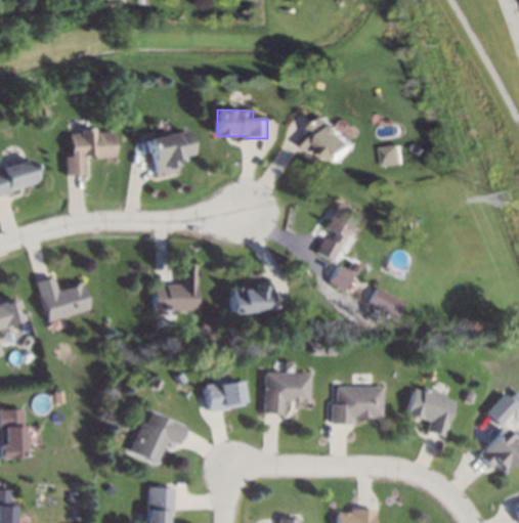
[(358,145),(343,163),(336,157),(334,160),(325,151),(327,149),(325,146),(316,155),(305,144),(303,143),(318,127),(325,120),(327,119),(328,117),(358,145)]
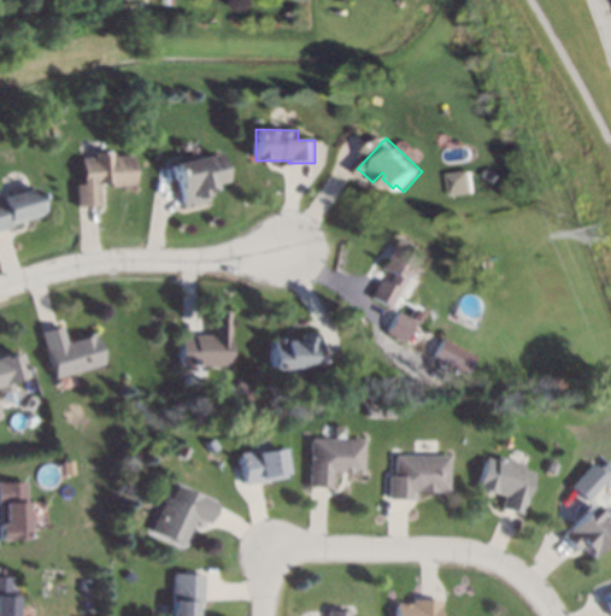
[(116,157),(137,156),(139,186),(115,187),(115,183),(101,183),(104,206),(101,206),(84,207),(82,209),(80,185),(87,185),(84,159),(98,158),(98,153),(116,152),(116,157)]
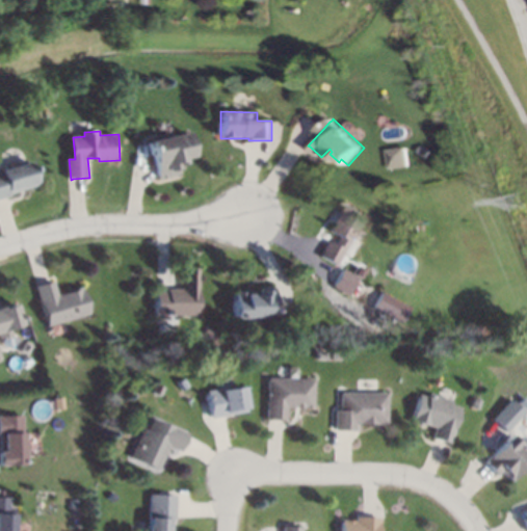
[(195,157),(187,158),(188,163),(180,165),(182,175),(161,180),(160,175),(153,142),(152,141),(189,133),(195,157)]
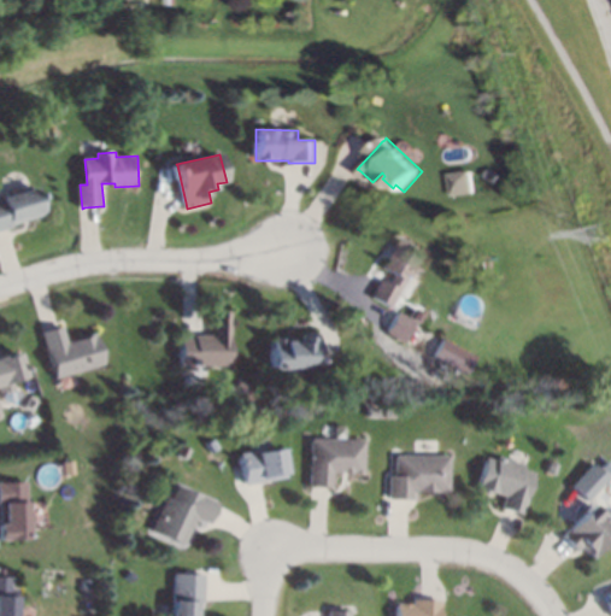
[(501,176),(497,183),(488,177),(493,170),(501,176)]
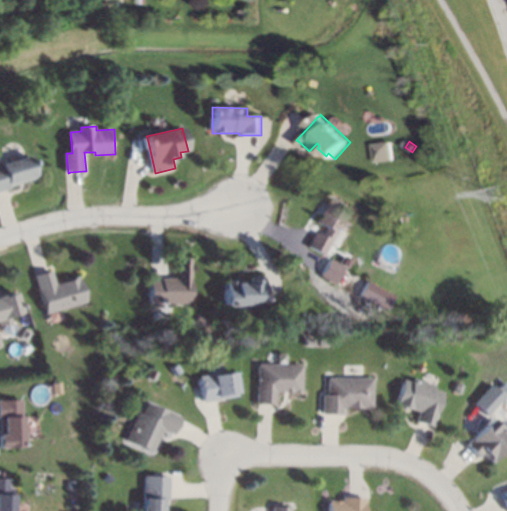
[(378,163),(397,160),(394,142),(375,145),(378,163)]
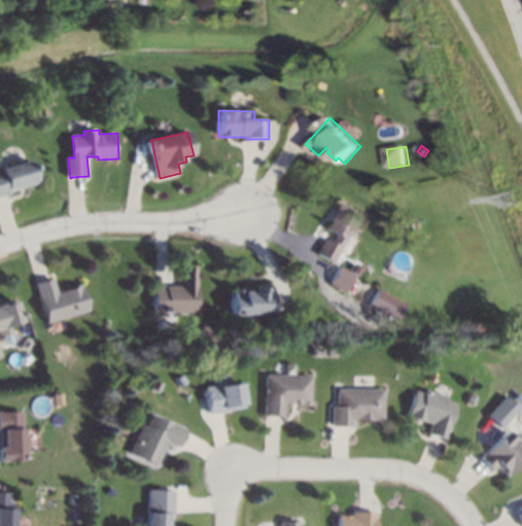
[(37,169),(40,168),(44,181),(12,191),(12,194),(11,195),(0,198),(0,170),(34,160),(37,169)]
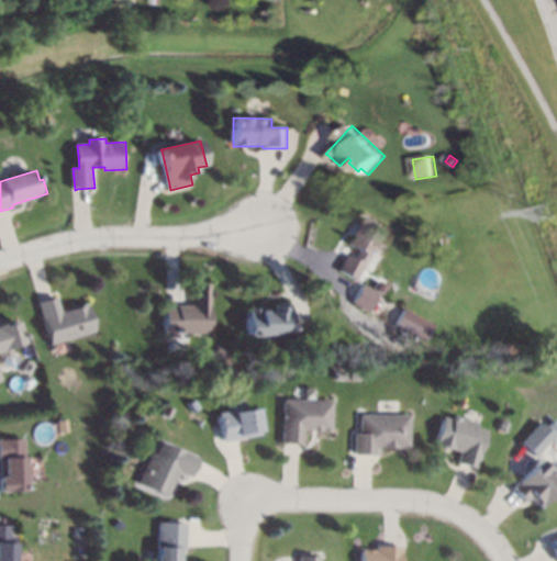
[(388,223),(371,256),(377,259),(371,272),(365,268),(358,280),(337,269),(345,255),(346,253),(355,257),(359,248),(349,243),(365,212),(388,223)]
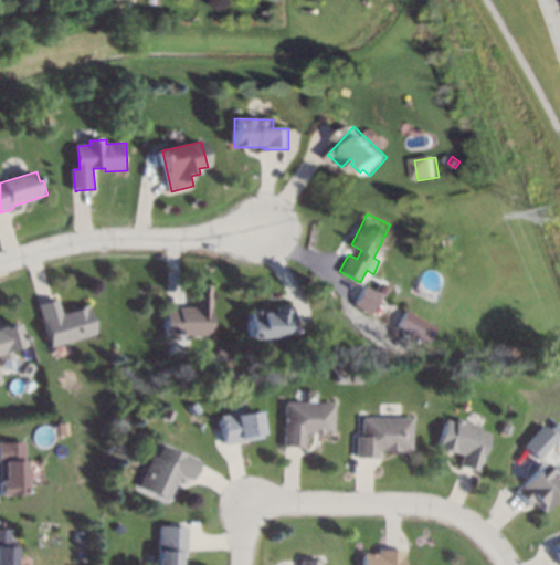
[(392,289),(387,297),(376,290),(381,281),(392,289)]
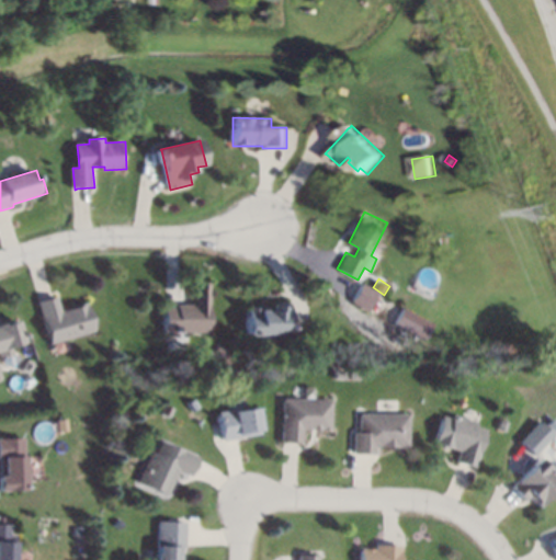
[(212,333),(178,332),(178,334),(167,334),(167,308),(170,308),(179,308),(179,305),(194,305),(194,290),(196,290),(196,285),(196,283),(213,283),(212,333)]
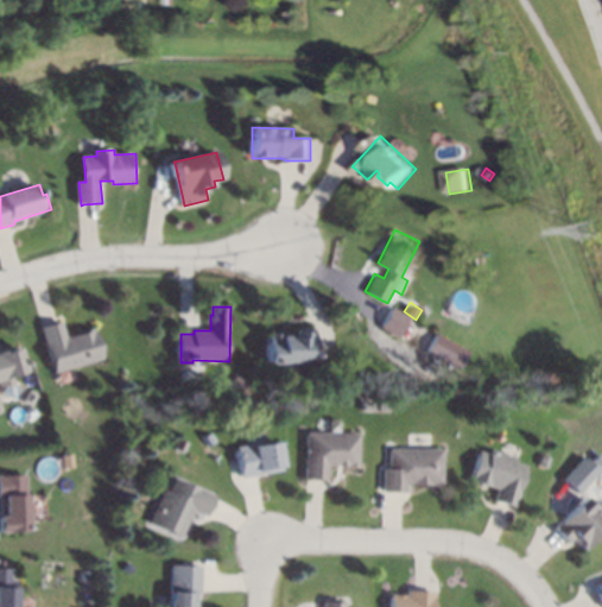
[(410,318),(399,339),(381,328),(384,324),(392,309),(393,309),(410,318)]
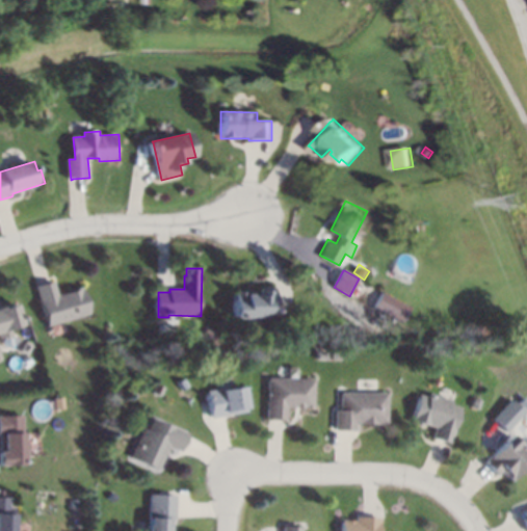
[(60,294),(84,287),(93,314),(51,326),(40,287),(42,287),(54,283),(56,282),(60,294)]
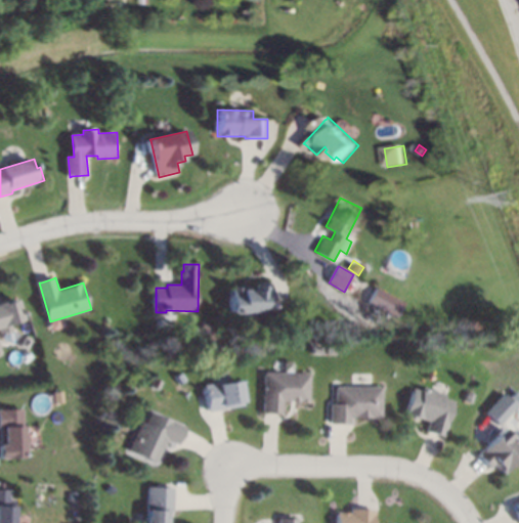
[(271,312),(271,313),(232,313),(232,287),(254,287),(254,284),(271,284),(271,312)]
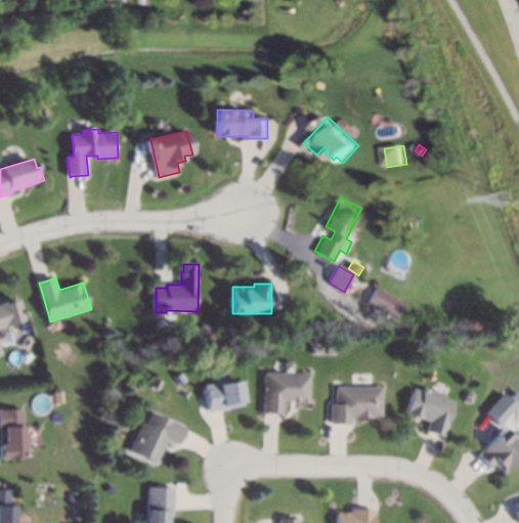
[(406,303),(397,319),(371,304),(379,288),(406,303)]
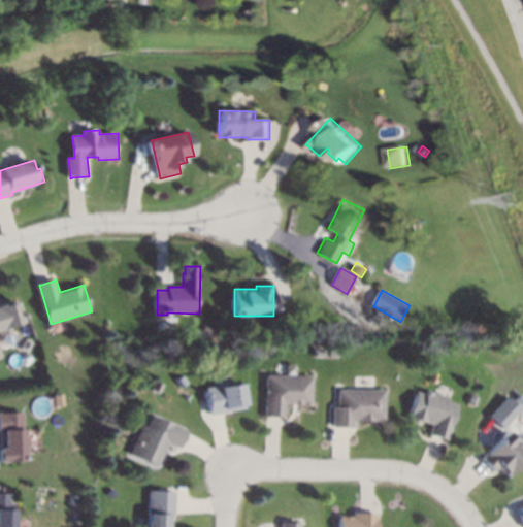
[(24,323),(13,327),(14,332),(3,336),(0,329),(0,342),(4,355),(0,356),(0,307),(18,302),(24,323)]
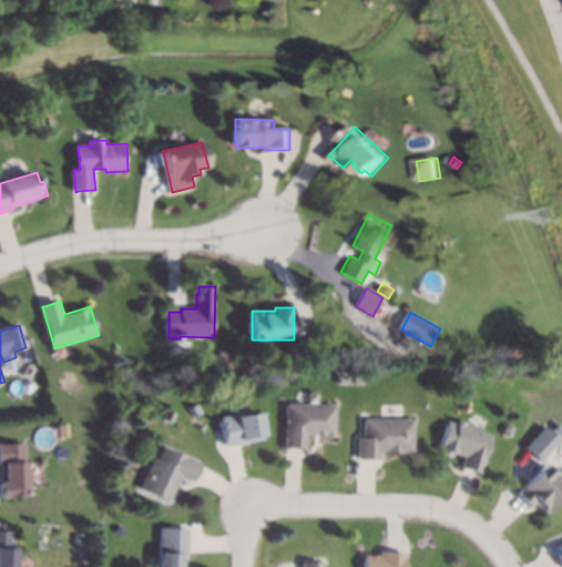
[(349,383),(339,383),(340,374),(350,374),(349,383)]
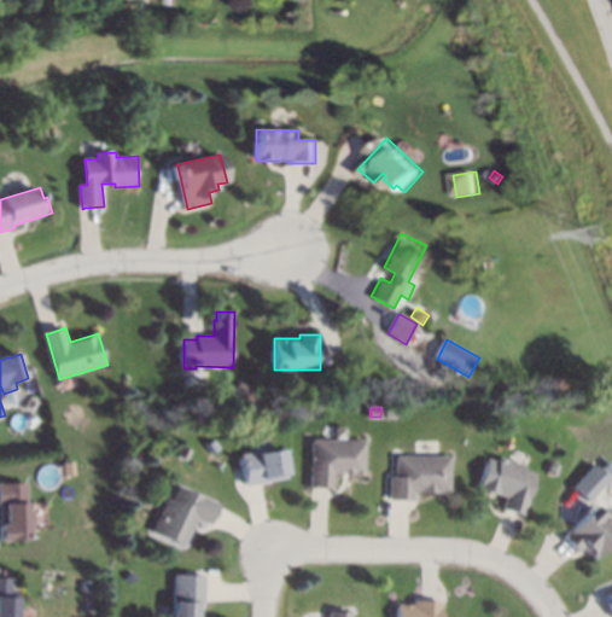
[(400,418),(390,417),(390,408),(400,408),(400,418)]
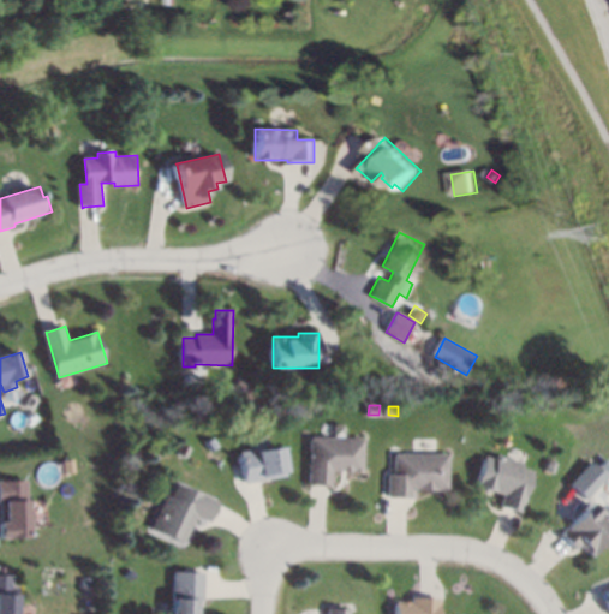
[(219,446),(210,451),(204,441),(212,436),(219,446)]
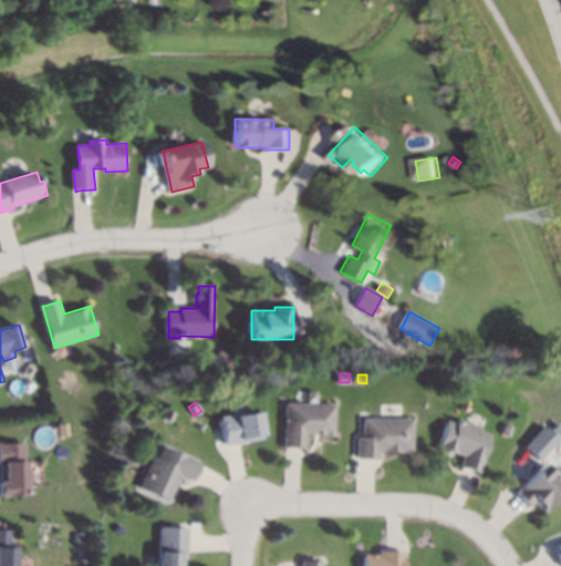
[(335,405),(334,436),(321,435),(321,434),(305,433),(305,449),(302,449),(288,449),(286,449),(287,403),(335,405)]
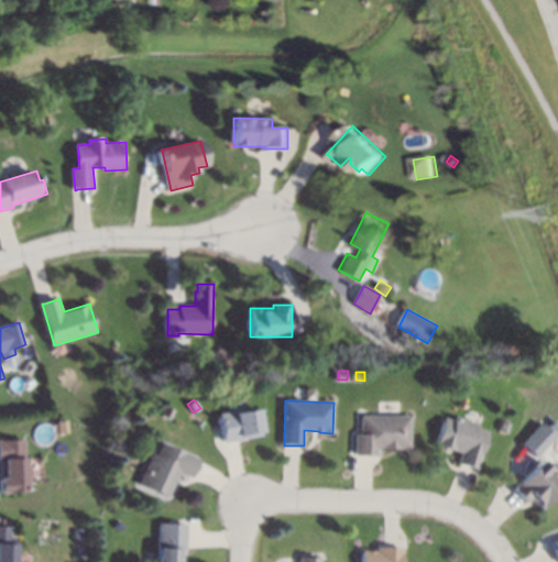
[(175,409),(172,418),(162,414),(165,406),(175,409)]
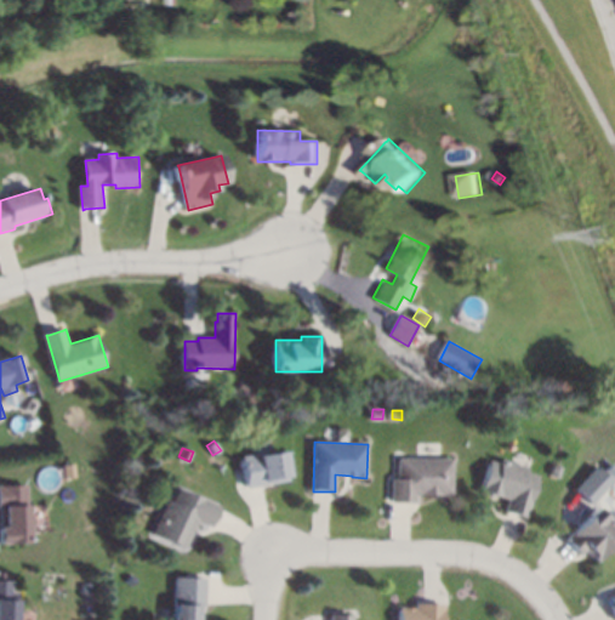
[(289,482),(265,485),(246,488),(244,468),(241,458),(284,451),(289,482)]
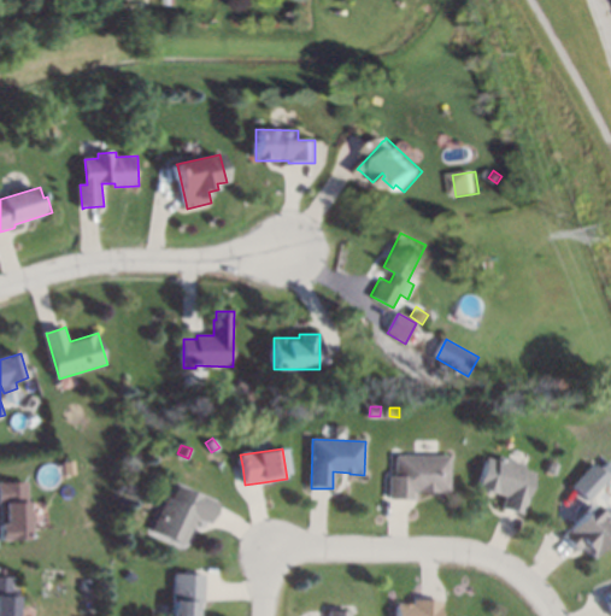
[(452,493),(415,493),(415,498),(415,499),(391,499),(391,498),(391,476),(397,476),(397,456),(452,456),(452,493)]
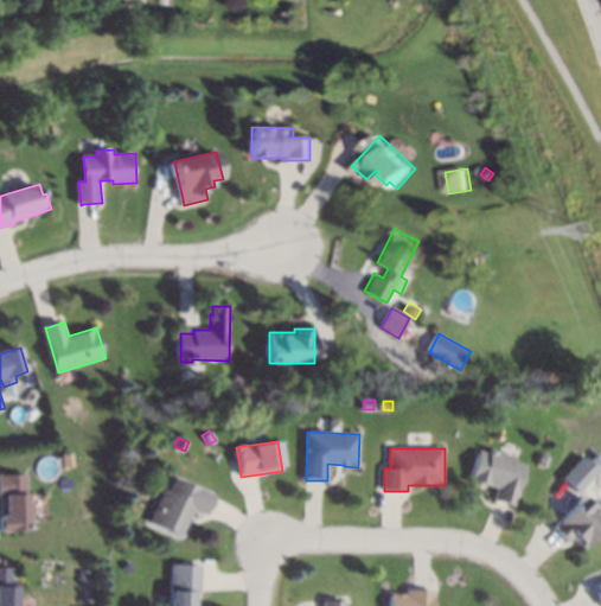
[(519,458),(517,461),(529,466),(516,506),(515,506),(499,501),(497,501),(500,489),(486,485),(486,488),(472,483),(481,451),(491,454),(492,448),(519,458)]
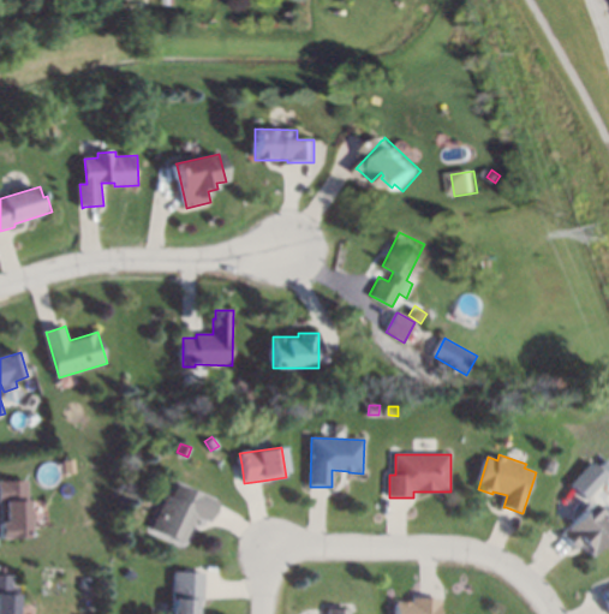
[(78,474),(67,475),(66,462),(76,459),(78,474)]
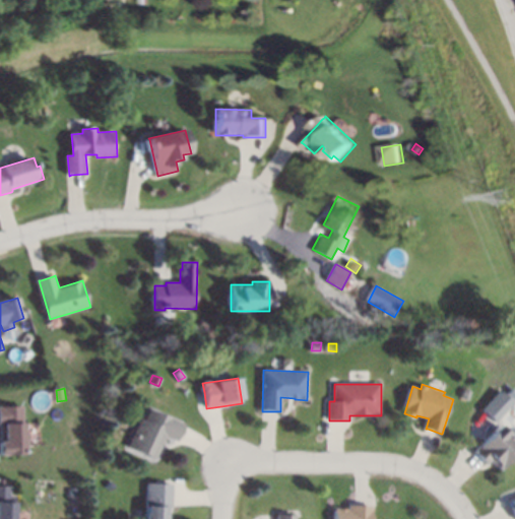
[(486,410),(498,423),(514,405),(514,401),(503,391),(486,410)]
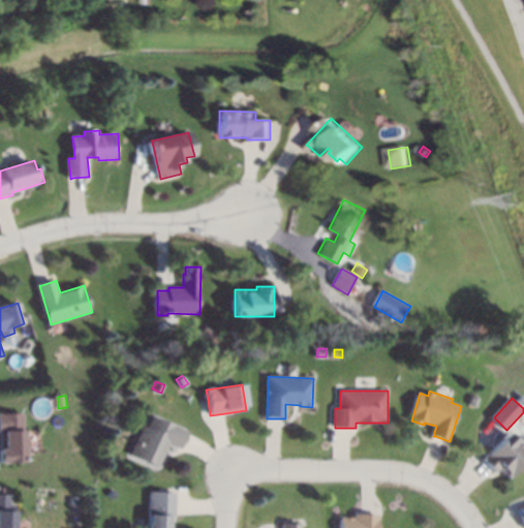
[(26,439),(30,439),(31,451),(26,451),(26,464),(2,464),(1,449),(6,449),(5,434),(0,434),(0,413),(25,413),(26,439)]
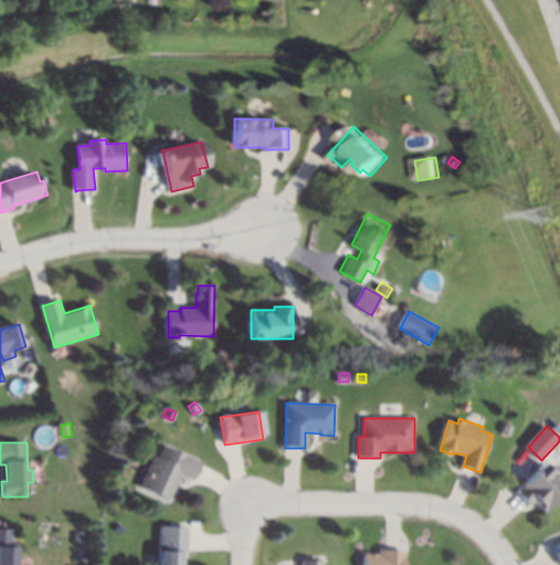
[(201,461),(201,462),(194,478),(192,481),(181,477),(171,501),(140,487),(155,456),(159,458),(165,445),(201,461)]
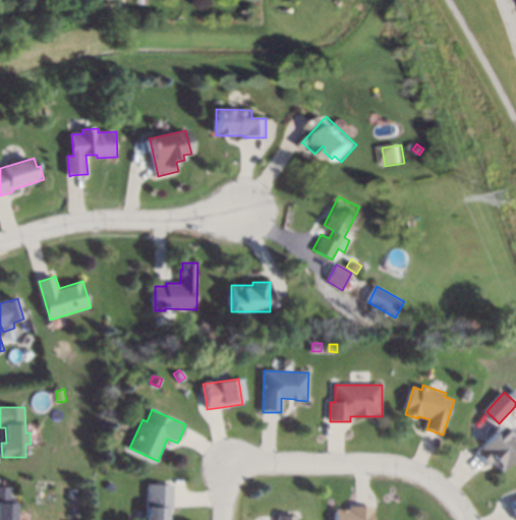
[(512,434),(511,436),(515,440),(515,459),(504,471),(494,461),(491,465),(489,464),(477,453),(504,426),(512,434)]
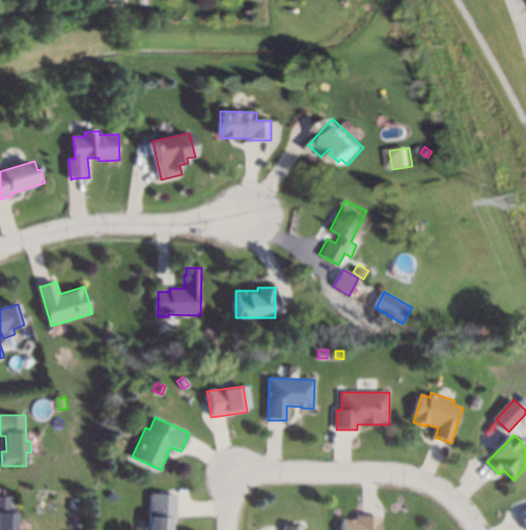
[(121,496),(116,502),(111,498),(116,492),(121,496)]
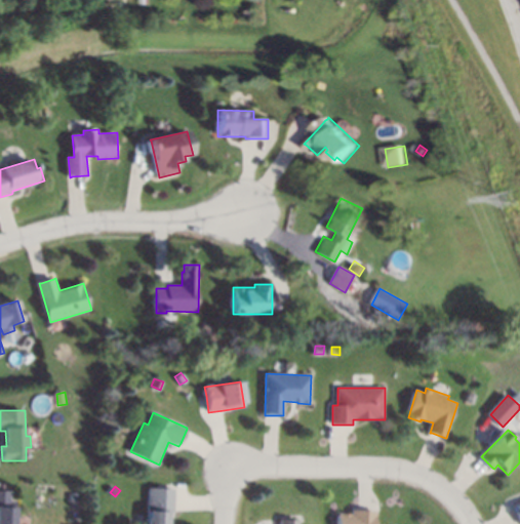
[(175,511),(175,513),(172,513),(171,523),(148,523),(149,513),(150,513),(150,488),(172,488),(175,488),(175,511)]
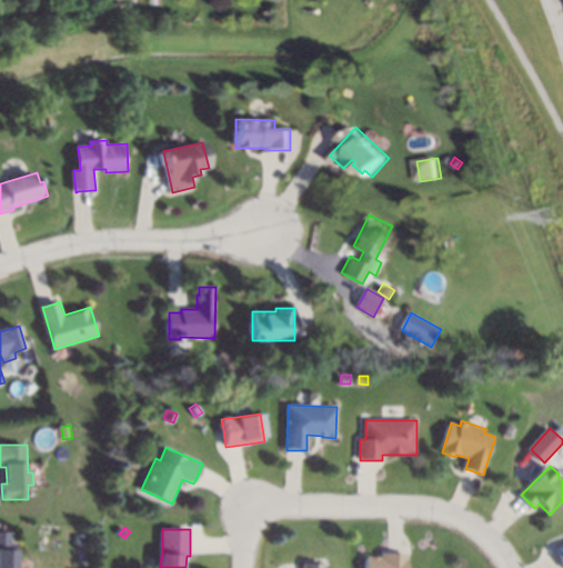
[(0,567),(0,531),(9,532),(13,532),(12,542),(18,542),(18,557),(21,558),(20,567),(0,567)]
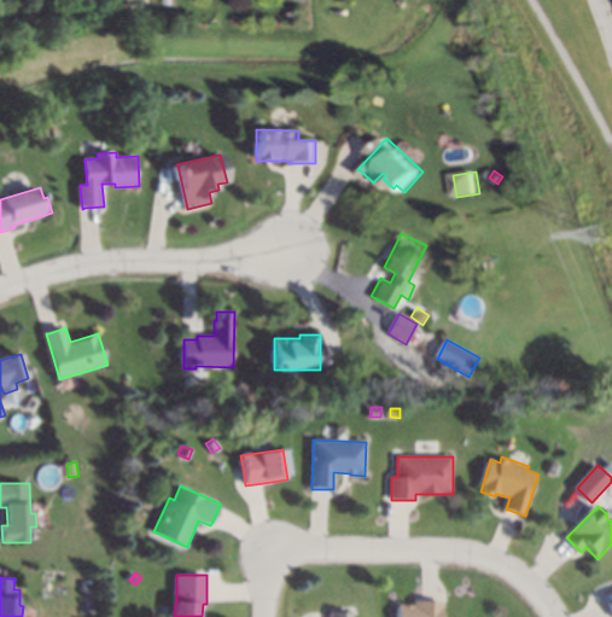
[(425,601),(443,603),(442,616),(397,616),(398,605),(415,605),(415,601),(425,601)]
